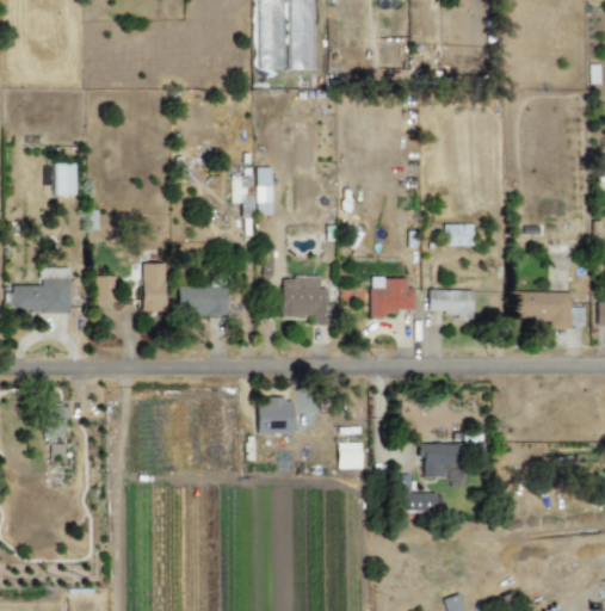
[(76,164),(55,164),(55,196),(78,195),(76,164)]
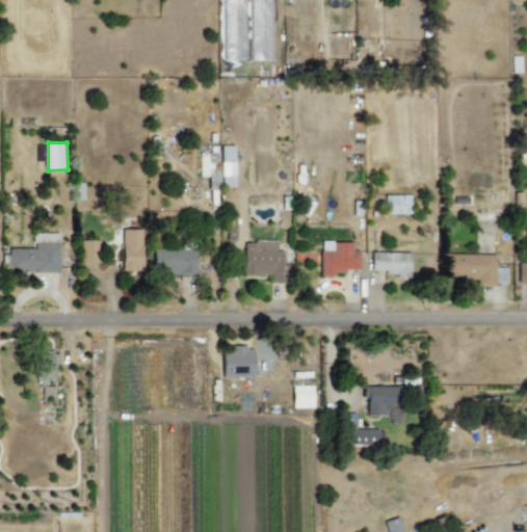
[(238,187),(237,145),(224,145),(225,187),(238,187)]
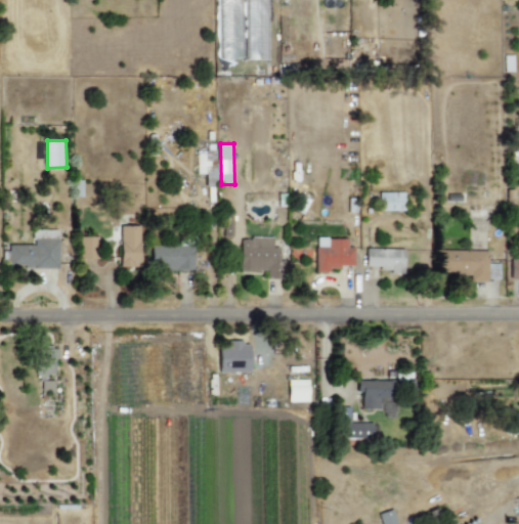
[(218,144),(200,145),(200,174),(208,174),(208,186),(219,186),(218,144)]
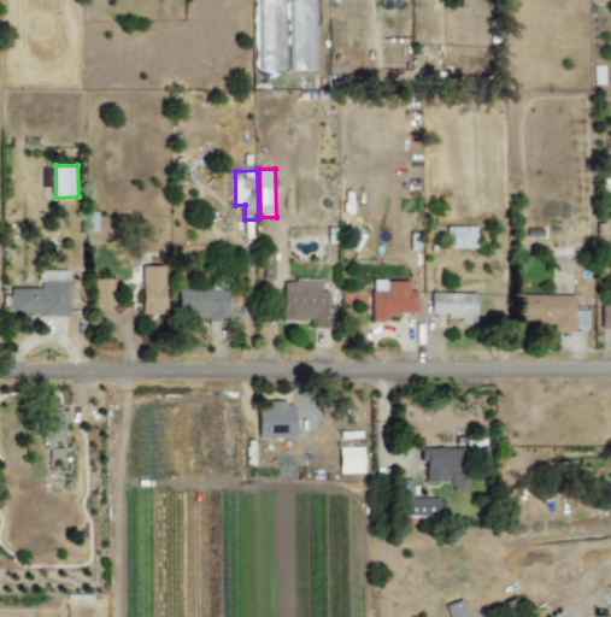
[(480,227),(450,227),(451,248),(480,248),(480,227)]
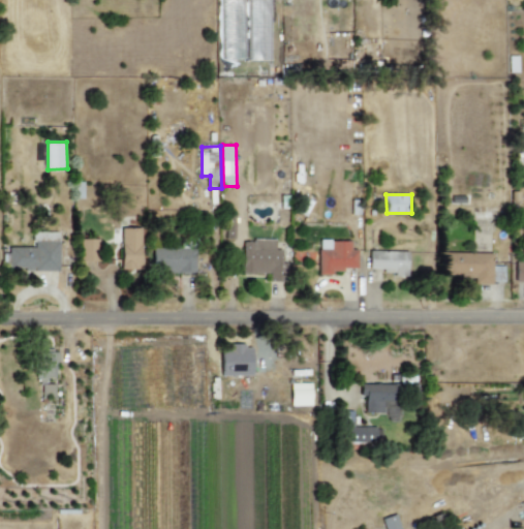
[(125,270),(145,269),(144,227),(124,228),(125,270)]
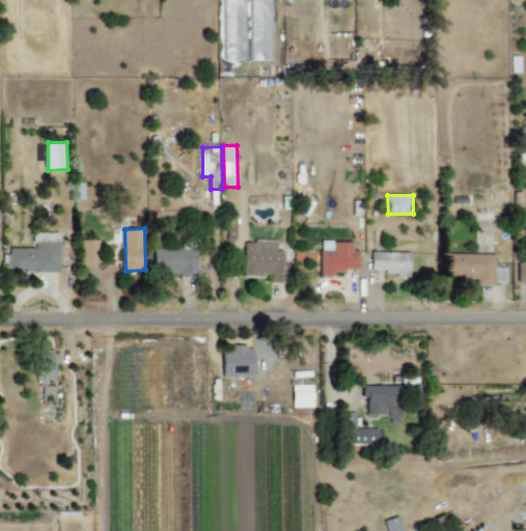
[(12,248),(12,271),(62,270),(62,232),(36,233),(36,248),(12,248)]
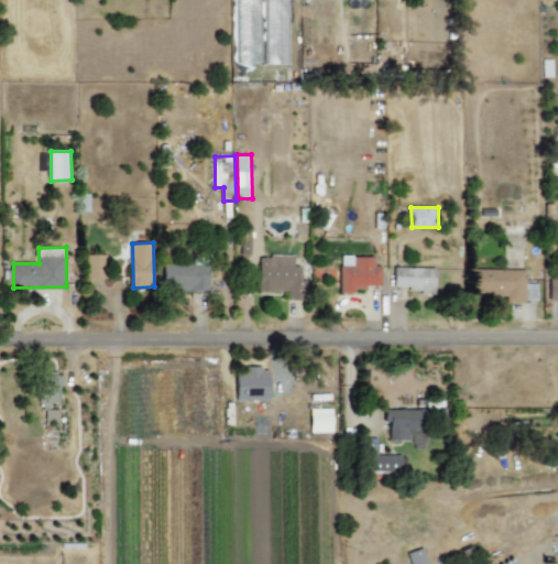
[(109,256),(90,255),(90,279),(109,279),(109,256)]
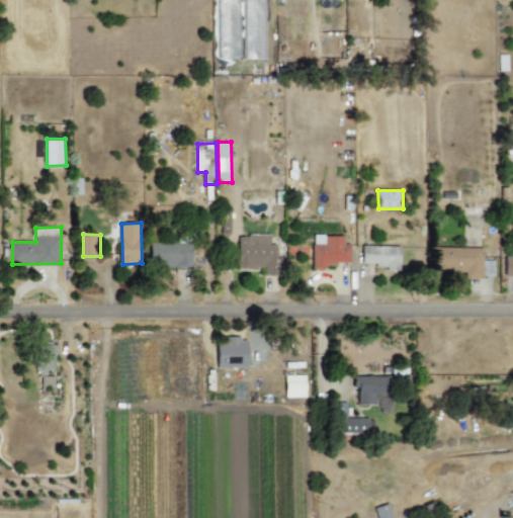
[(272,235),(240,235),(240,267),(266,268),(266,276),(283,276),(284,257),(278,257),(278,244),(272,244),(272,235)]
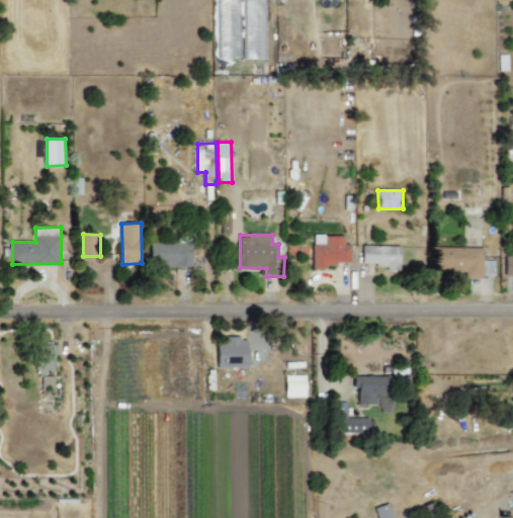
[(346,236),(316,236),(315,269),(329,269),(329,263),(358,264),(358,256),(354,256),(354,245),(346,245),(346,236)]
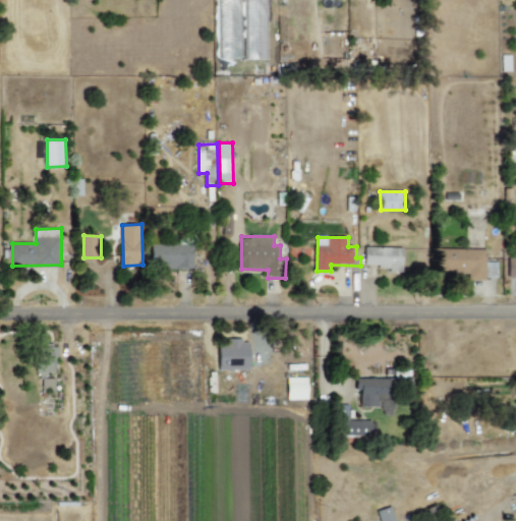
[(196,268),(195,243),(153,245),(153,269),(196,268)]
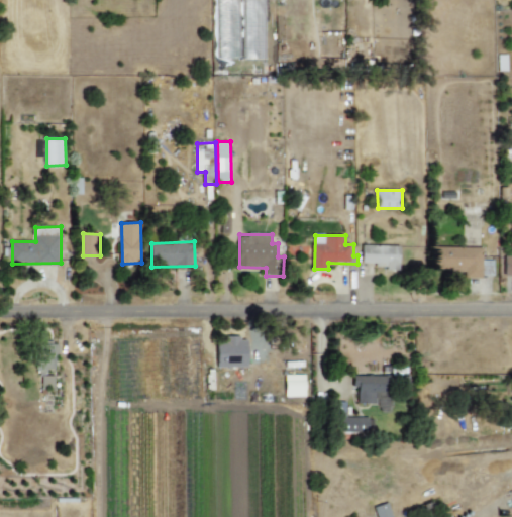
[(402,245),(365,245),(364,267),(402,267),(402,245)]
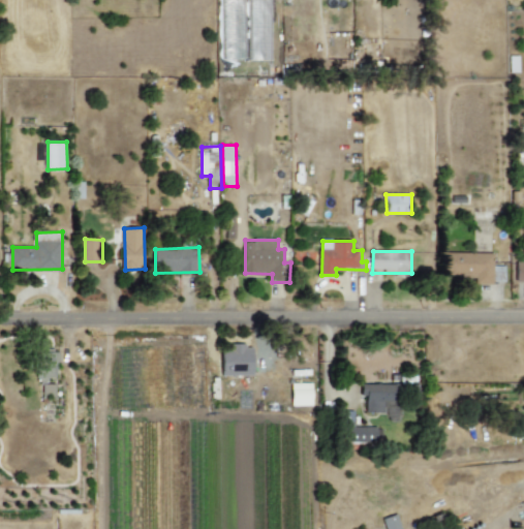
[(496,254),(460,254),(460,277),(478,277),(478,283),(507,284),(507,267),(496,267),(496,254)]
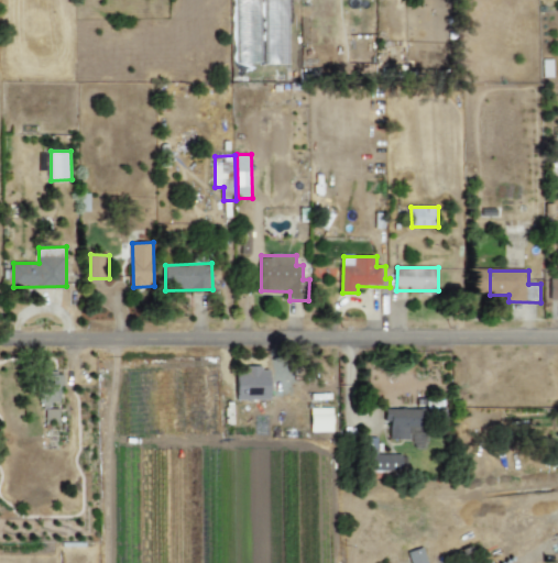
[(272,370),(238,370),(239,400),(272,399),(272,370)]
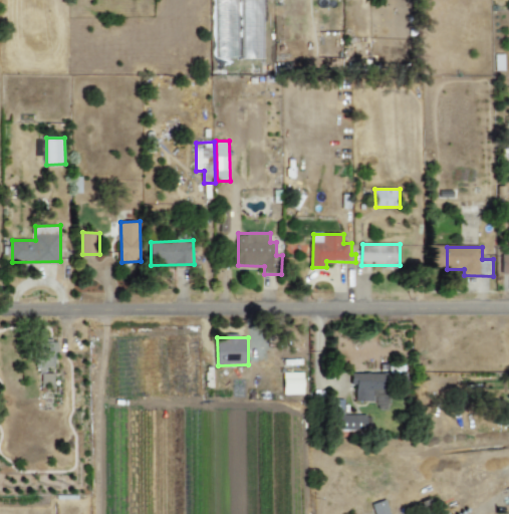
[(56,387),(56,370),(57,370),(58,342),(41,342),(41,386),(56,387)]
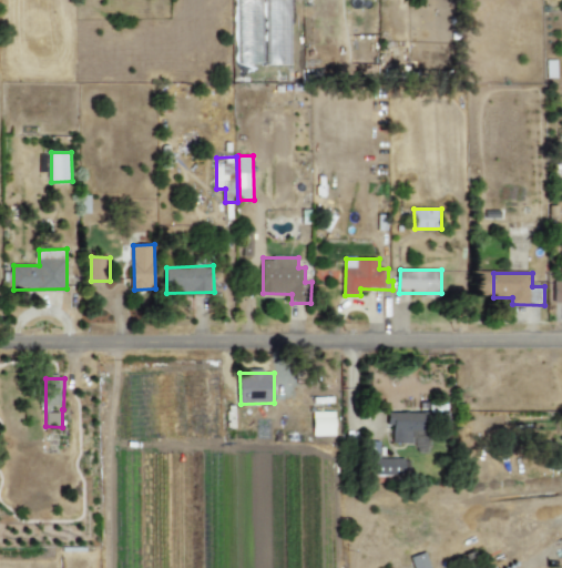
[(337,412),(315,412),(316,436),(337,435),(337,412)]
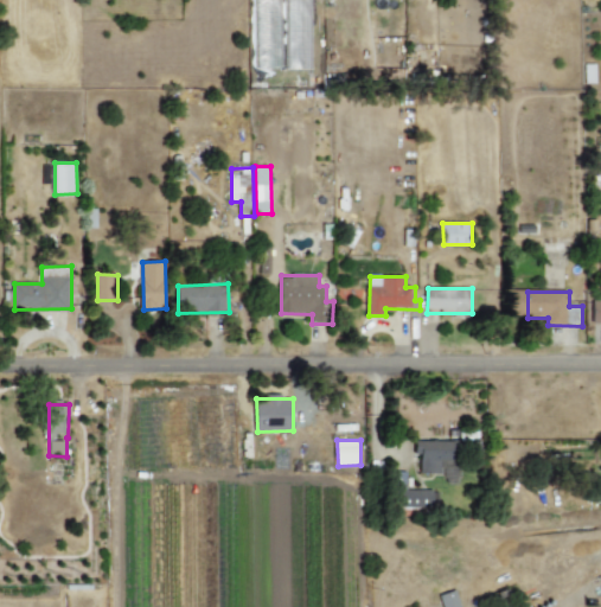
[(455,441),(416,441),(417,455),(422,454),(422,474),(443,473),(443,460),(456,460),(455,441)]
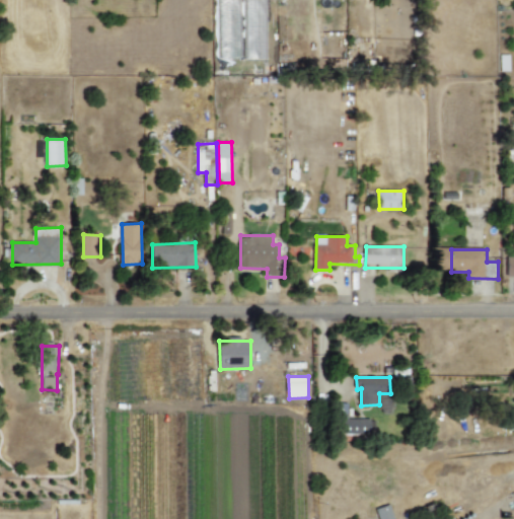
[(372,434),(372,419),(346,419),(346,435),(372,434)]
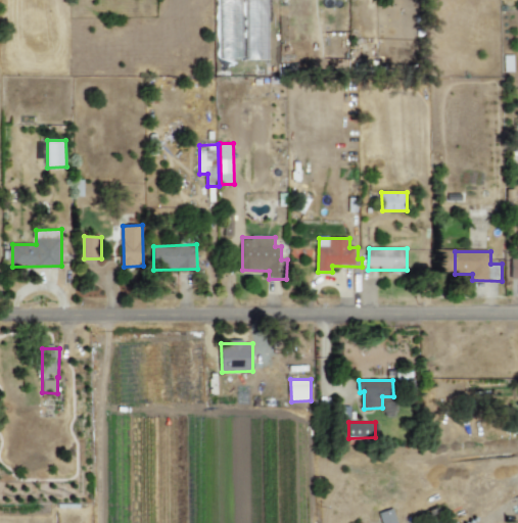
[(381,514),(383,522),(398,522),(395,509),(381,514)]
